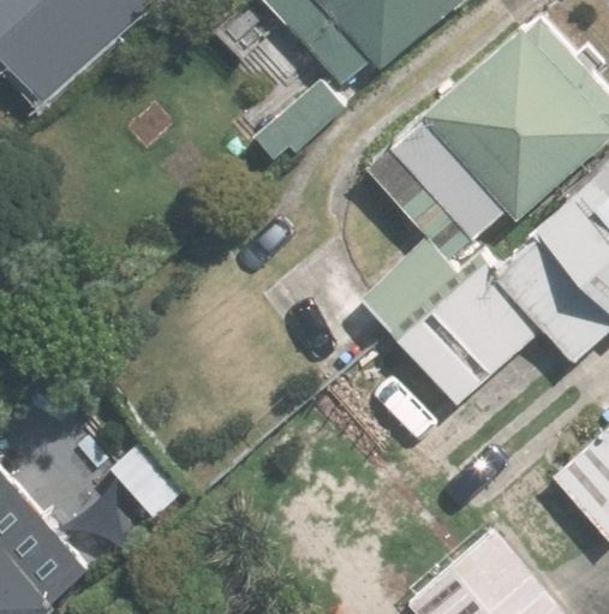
[(123,0),(0,0),(0,6),(40,51),(72,22),(84,35),(123,0)]
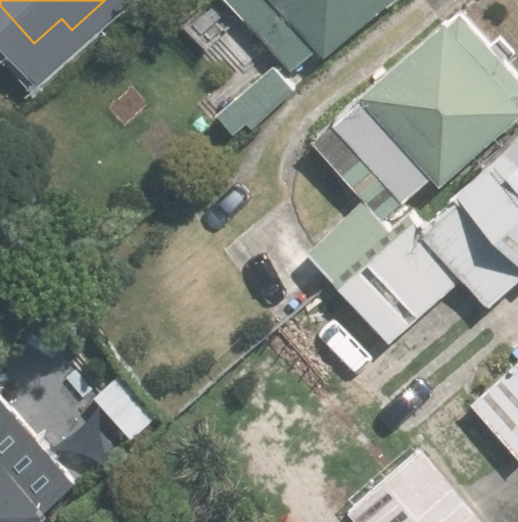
[(372,0),(223,0),(289,74),(372,0)]
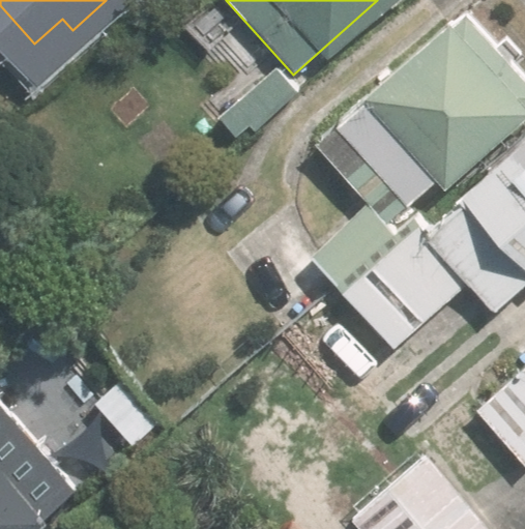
[(524,78),(462,9),(315,142),(371,205),(381,216),(426,176),(442,195),(524,120),(524,78)]
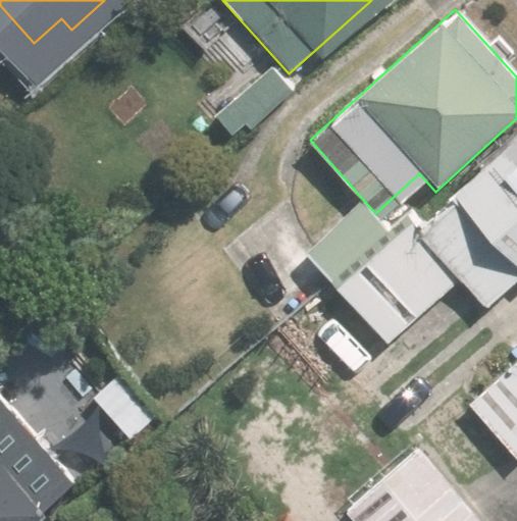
[(294,91),(269,62),(210,112),(235,141),(294,91)]
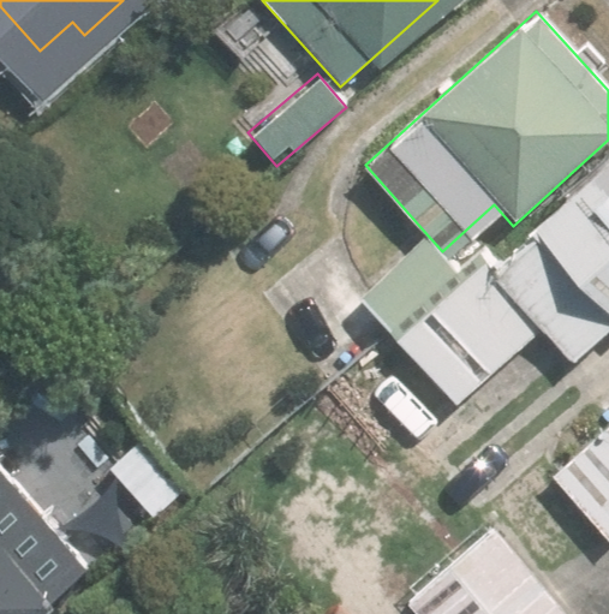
[(478,243),(454,264),(442,251),(430,238),(357,304),(454,412),(542,334),(568,363),(608,326),(608,154),(493,258),(478,243)]
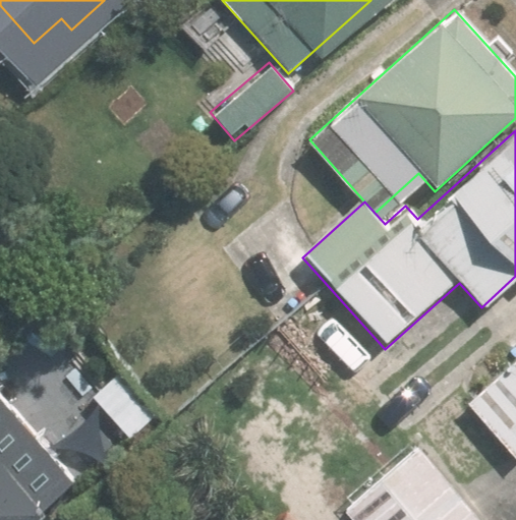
[(515,363),(469,406),(515,458),(515,363)]
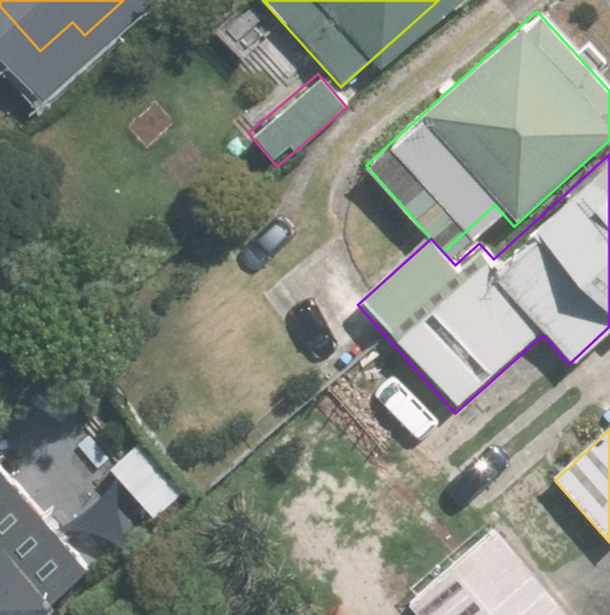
[(35,614),(93,565),(0,462),(0,614),(35,614)]
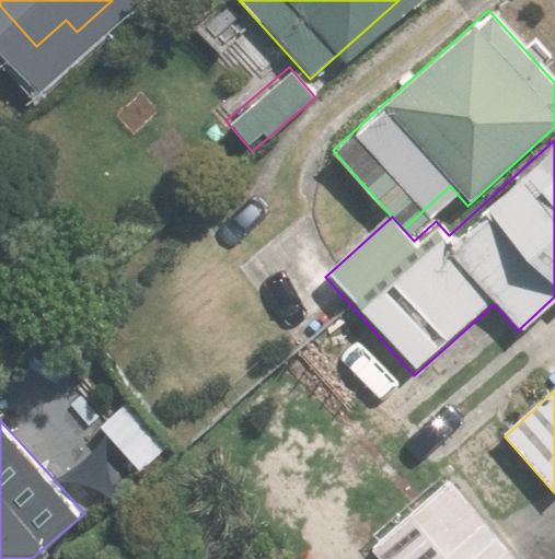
[(522,558),(448,476),(365,550),(372,558),(522,558)]
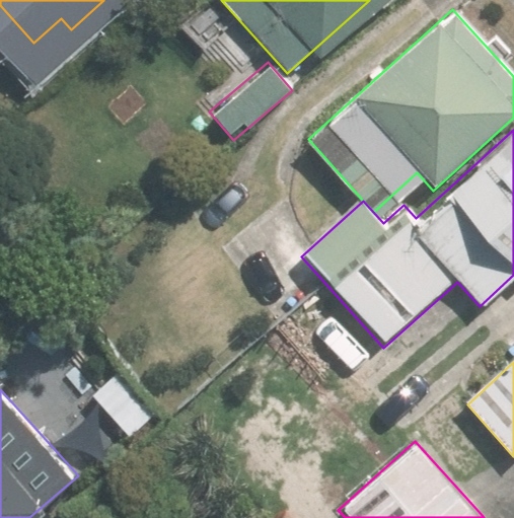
All buildings are outlined.
